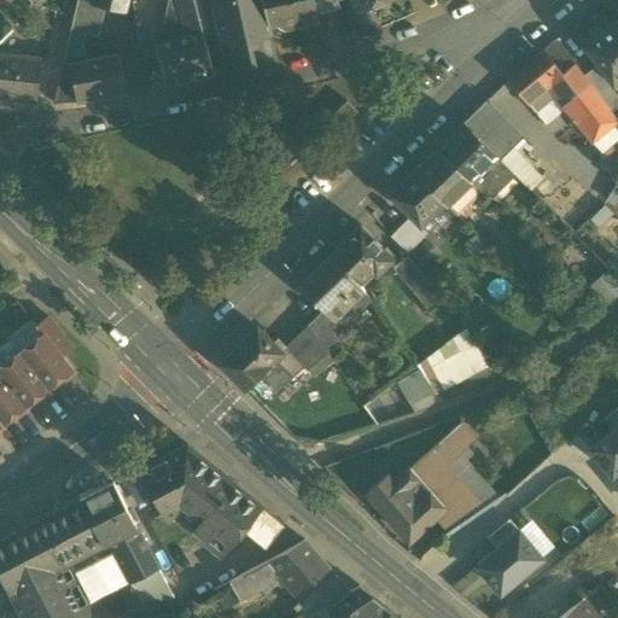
[(85,34),(99,36),(105,7),(91,5),(92,0),(77,0),(71,29),(71,30),(85,34)]
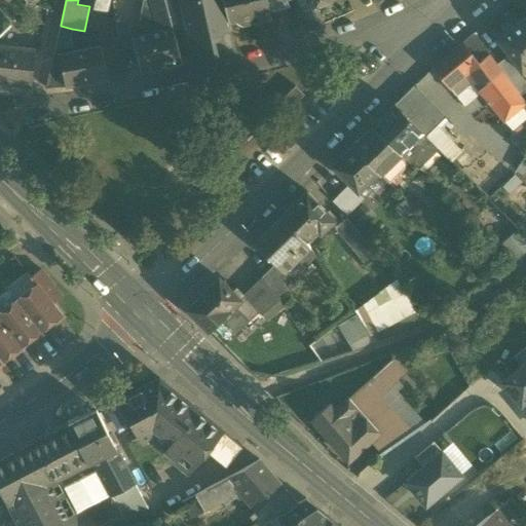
[(99,0),(99,1),(97,8),(108,11),(110,0),(99,0)]
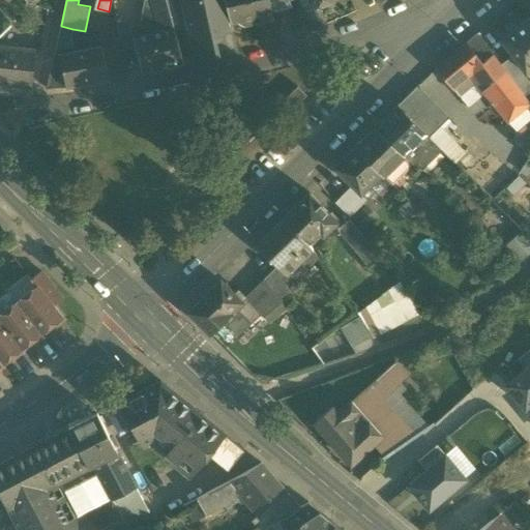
[(151,5),(149,0),(143,1),(140,24),(130,26),(134,37),(158,32),(151,5)]
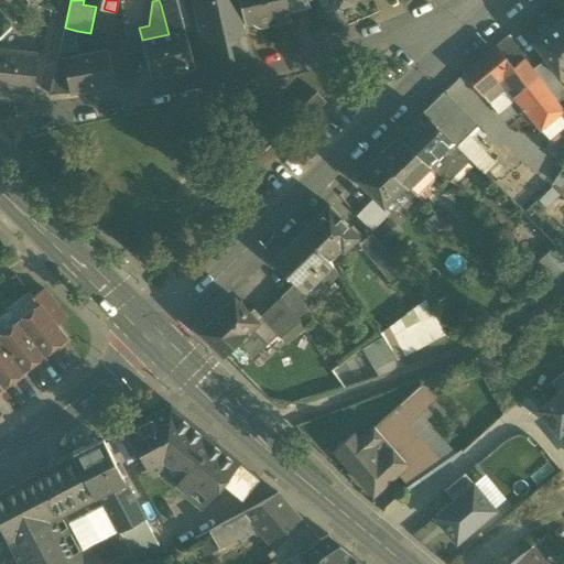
[(185,31),(176,0),(170,0),(161,6),(169,34),(185,31)]
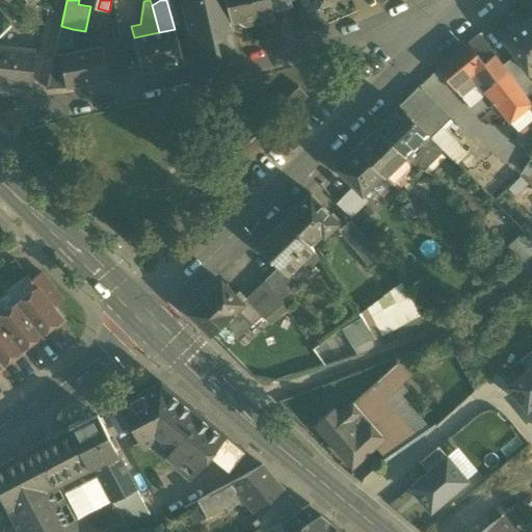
[(190,28),(184,1),(183,0),(166,0),(175,29),(176,31),(189,28),(190,28)]
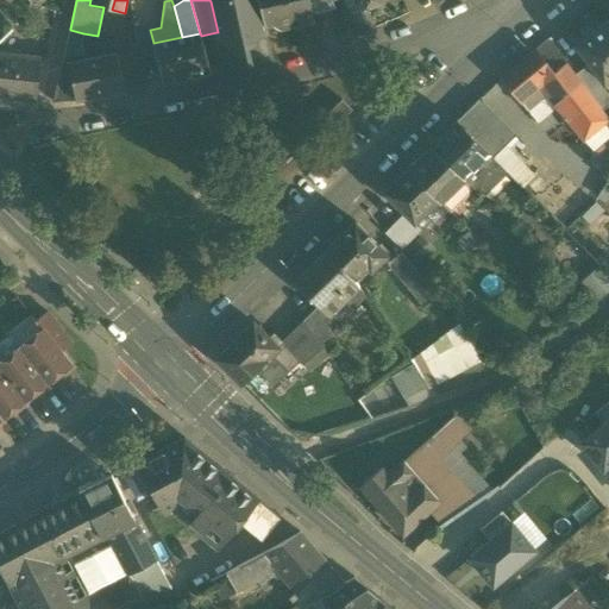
[(259,0),(214,0),(211,1),(218,32),(217,32),(225,69),(250,63),(246,45),(253,44),(252,37),(267,33),(265,27),(259,0)]
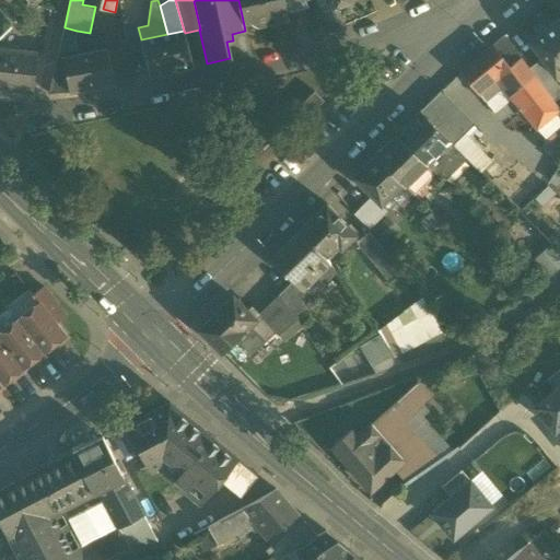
[(238,0),(244,25),(264,21),(270,24),(288,21),(284,7),(282,0),(238,0)]
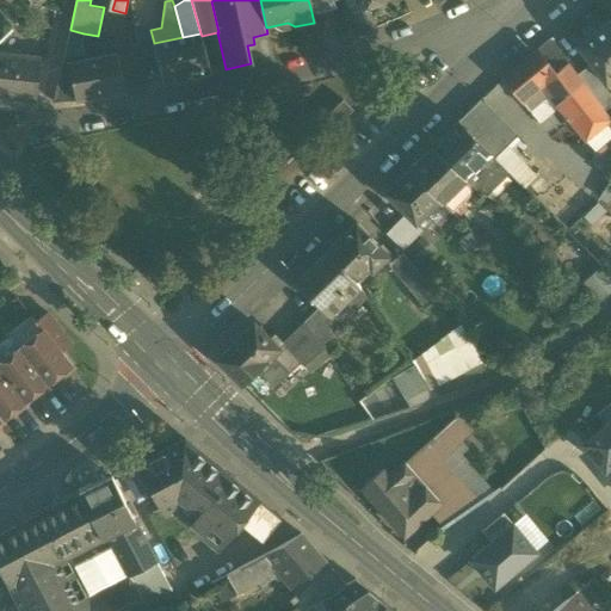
[(344,0),(360,35),(375,29),(366,11),(369,10),(368,7),(389,0),(344,0)]
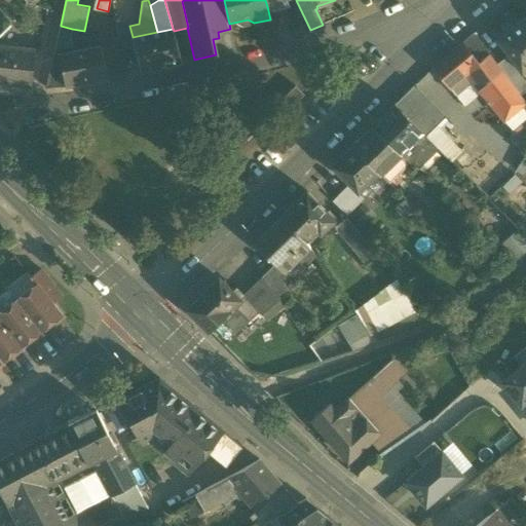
[(522,73),(524,72),(525,70),(525,16),(496,39),(509,55),(522,73)]
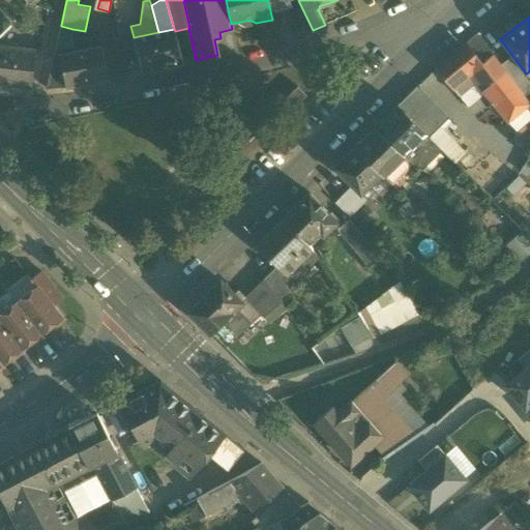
[(61,26),(54,56),(60,55),(59,55),(76,52),(70,37),(72,29),(61,26)]
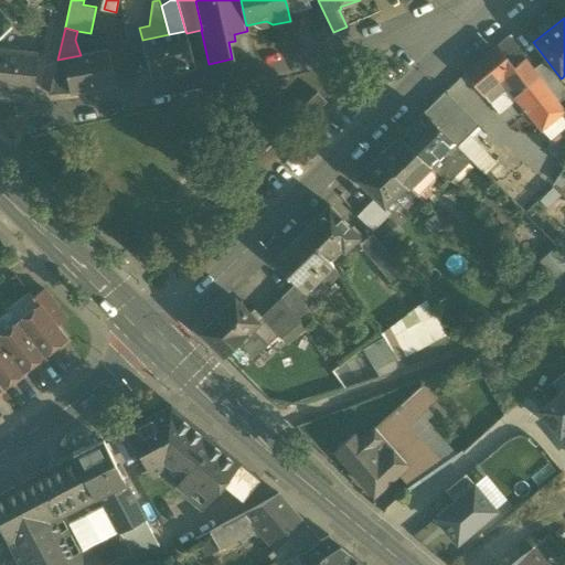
[(142,40),(152,77),(195,67),(187,33),(185,31),(169,34),(142,40)]
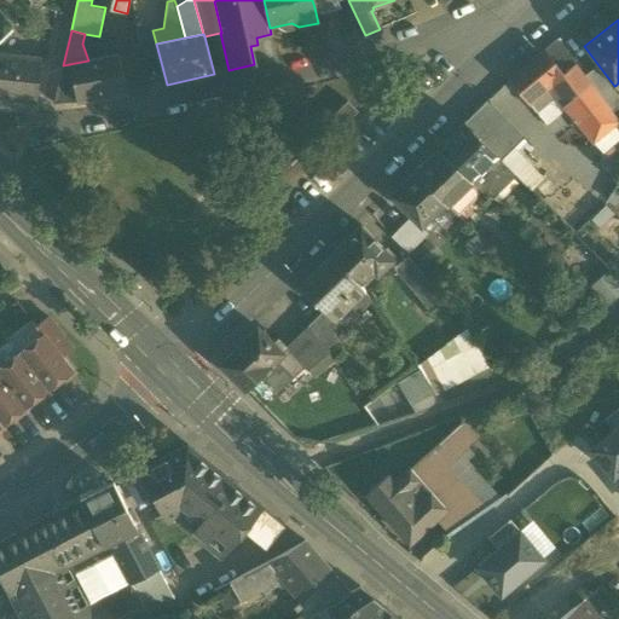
[(557,40),(544,51),(563,74),(576,64),(557,40)]
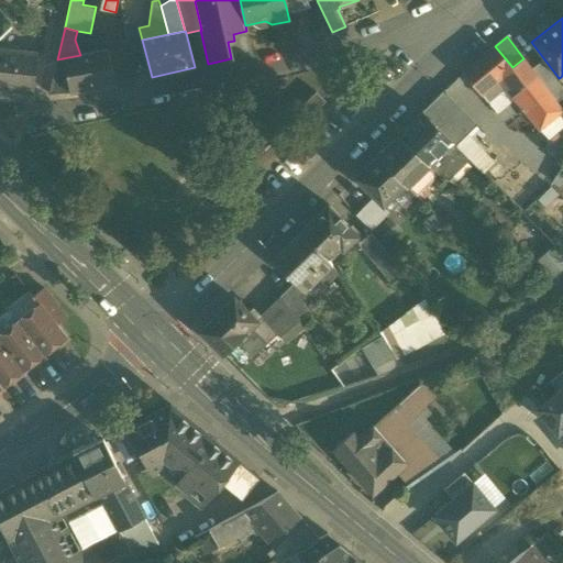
[(531,69),(523,58),(512,67),(495,46),(463,73),(487,102),(506,88),(514,98),(525,111),(548,91),(531,68),(531,69)]
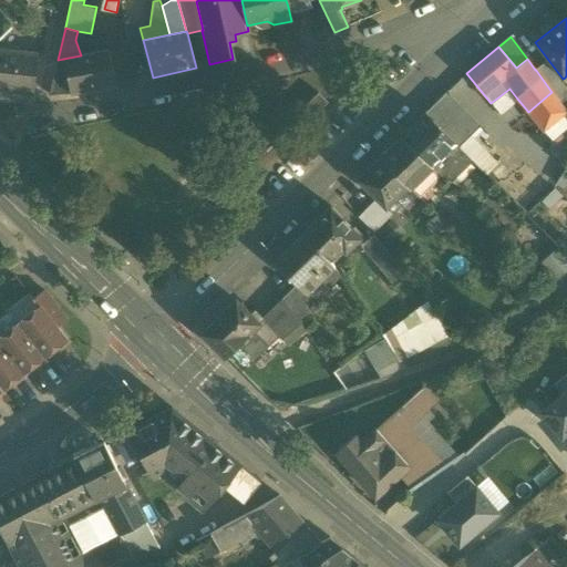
[(0,92),(33,96),(38,53),(0,49),(0,92)]
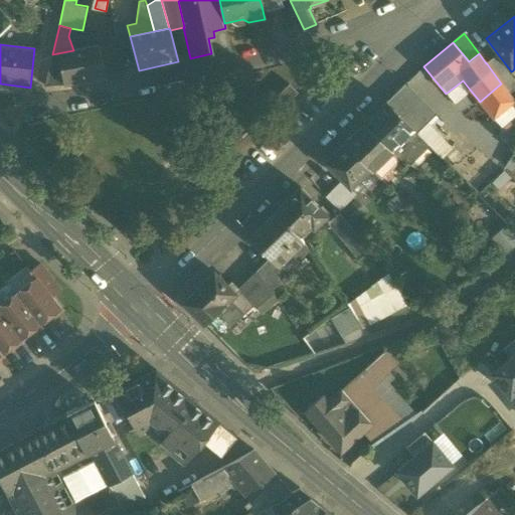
[(64,86),(105,77),(98,45),(73,50),(57,53),(58,53),(64,86)]
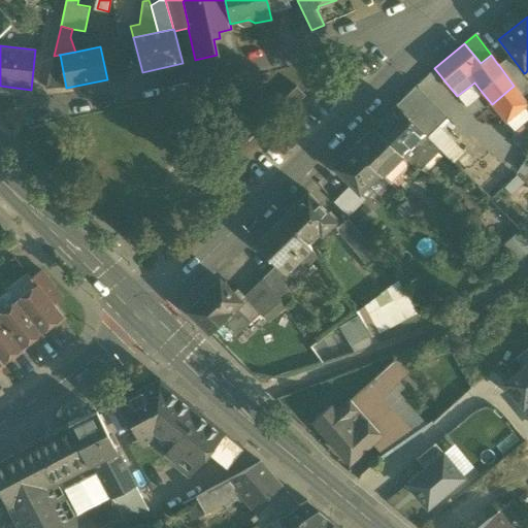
[(54,56),(46,89),(66,88),(60,55),(54,56)]
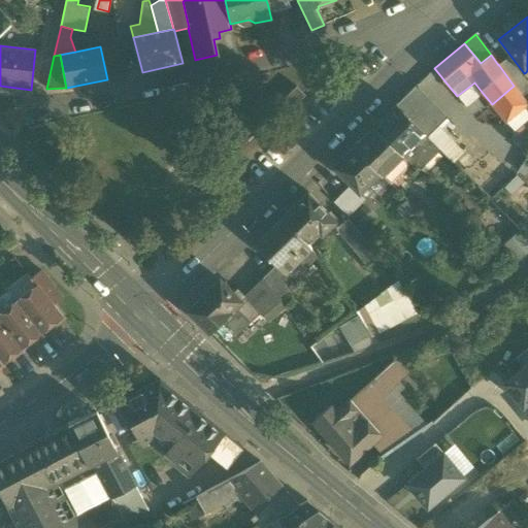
[(514,86),(522,97),(527,92),(527,75),(526,72),(524,73),(510,56),(498,64),(514,86)]
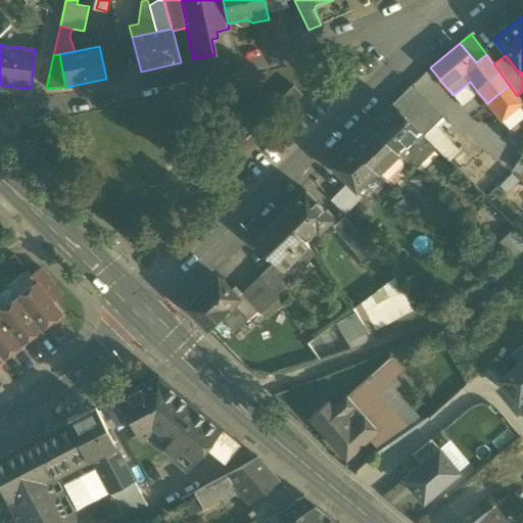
[(461,104),(477,91),(470,82),(453,95),(461,104)]
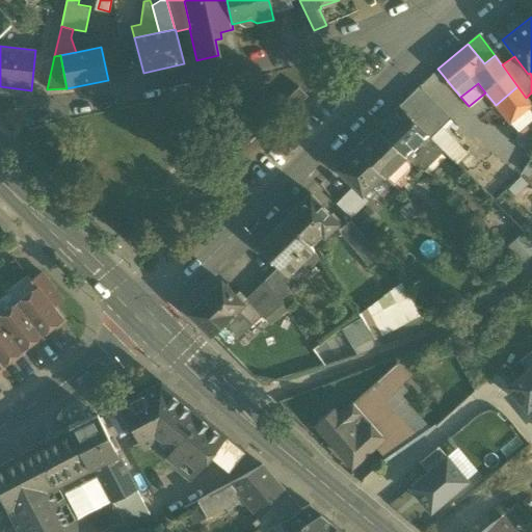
[(526,98),(517,86),(496,105),(510,123),(531,105),(526,98)]
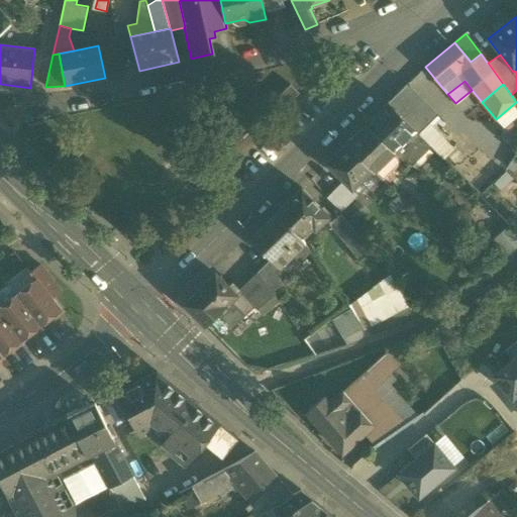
[(274,101),(282,110),(300,94),(292,85),(274,101)]
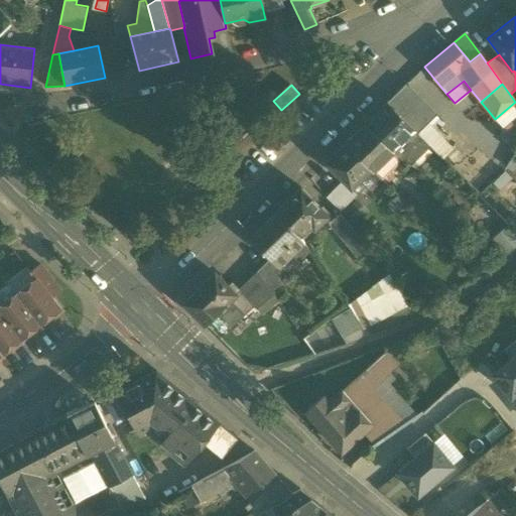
[(406,85),(387,104),(408,125),(413,130),(432,111),(406,85)]
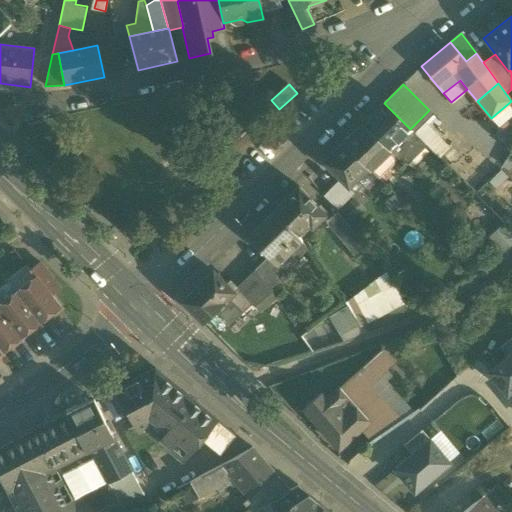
[(363,123),(390,150),(411,130),(410,129),(405,124),(384,103),(363,123)]
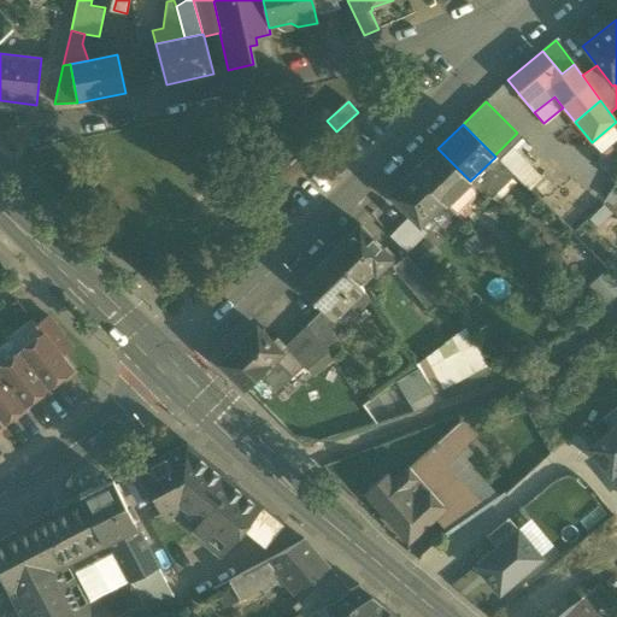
[(512,147),(522,137),(517,133),(494,156),(495,157),(499,160),(512,147)]
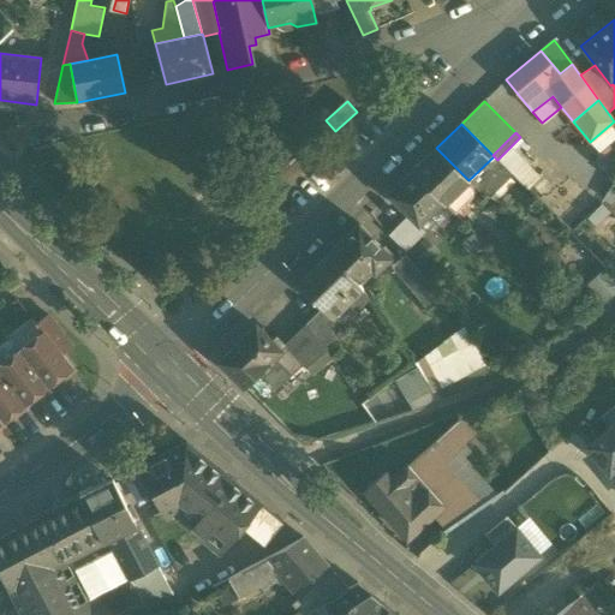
[(529,191),(541,178),(511,147),(497,160),(500,162),(507,169),(511,173),(529,191)]
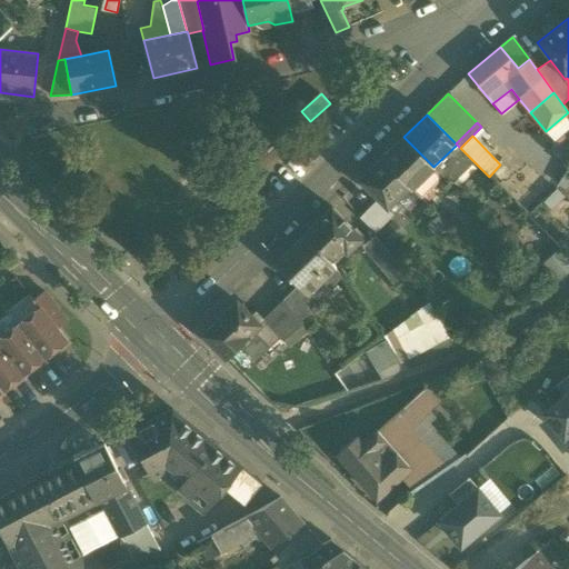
[(409,187),(411,189),(433,167),(403,137),(381,159),(409,187)]
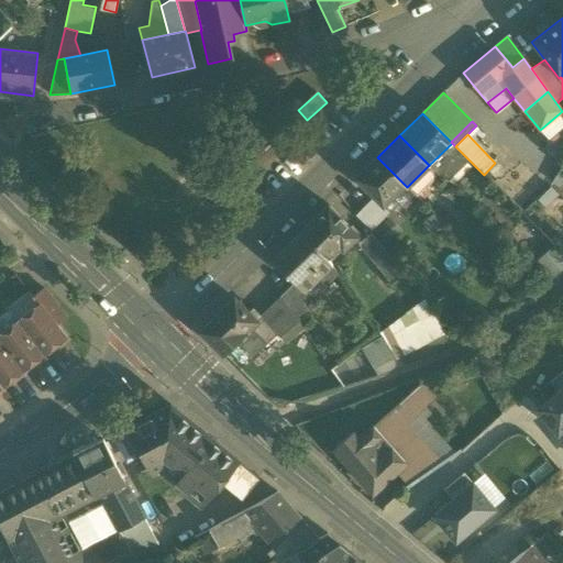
[(429,165),(435,172),(457,148),(455,146),(452,143),(429,165)]
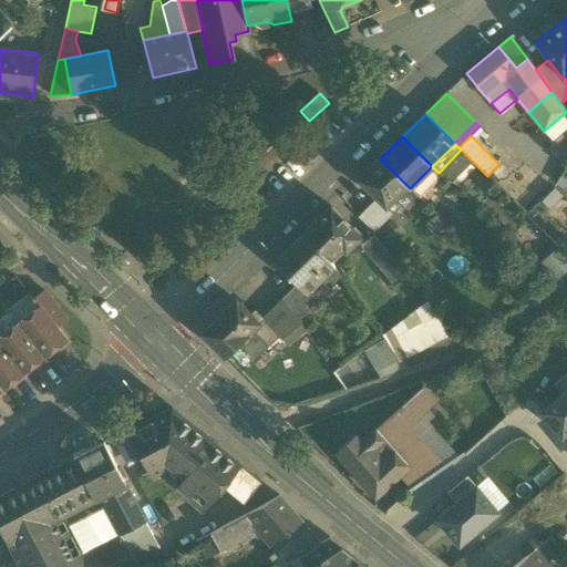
[(467,156),(461,150),(439,173),(441,175),(447,182),(471,160),(467,156)]
